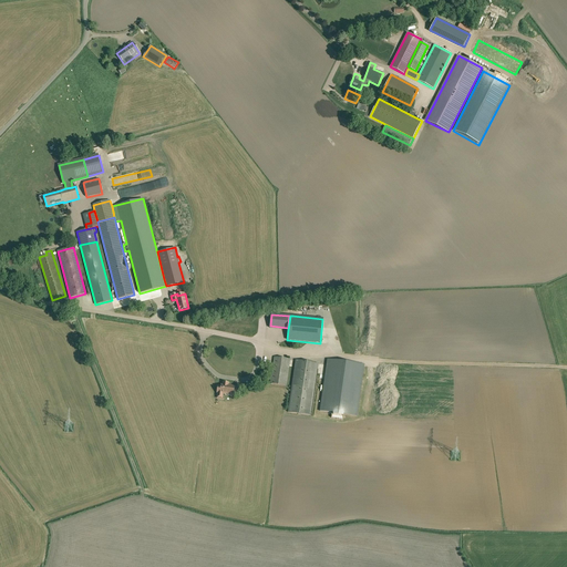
[(248,336),(260,336),(260,326),(243,326),(243,331),(248,331),(248,336)]
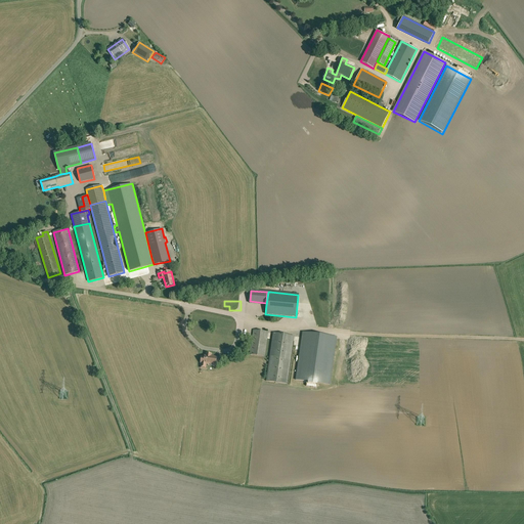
[(262,338),(268,341),(271,334),(262,330),(259,335),(263,336),(262,338)]
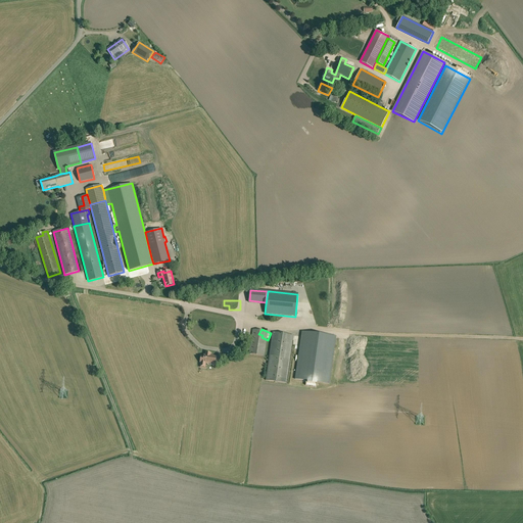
[(210,353),(206,352),(205,355),(204,354),(204,357),(201,357),(200,363),(200,367),(205,368),(206,363),(216,365),(217,357),(210,355),(210,353)]
